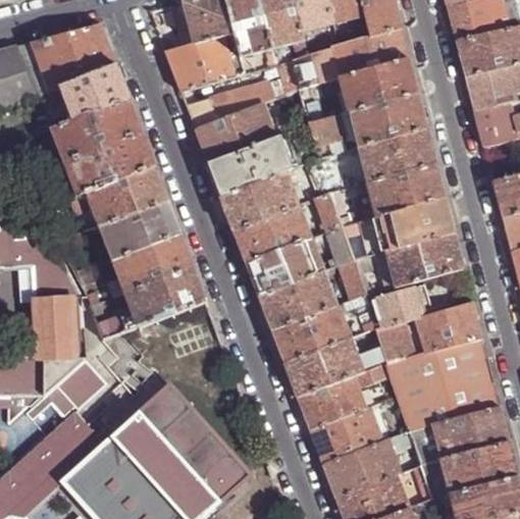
[(189,0),(182,2),(191,42),(231,31),(224,0),(189,0)]
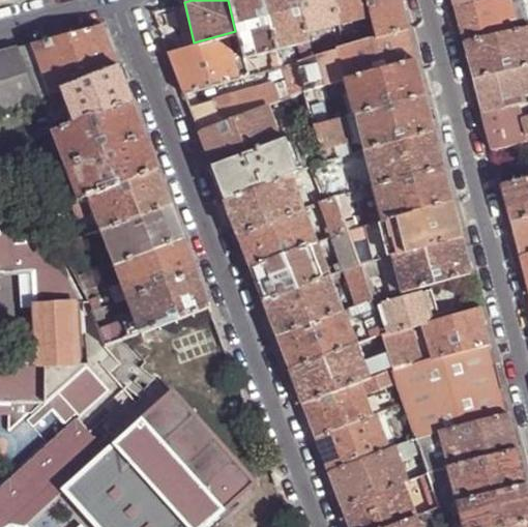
[(228,0),(235,31),(242,57),(275,49),(262,0),(228,0)]
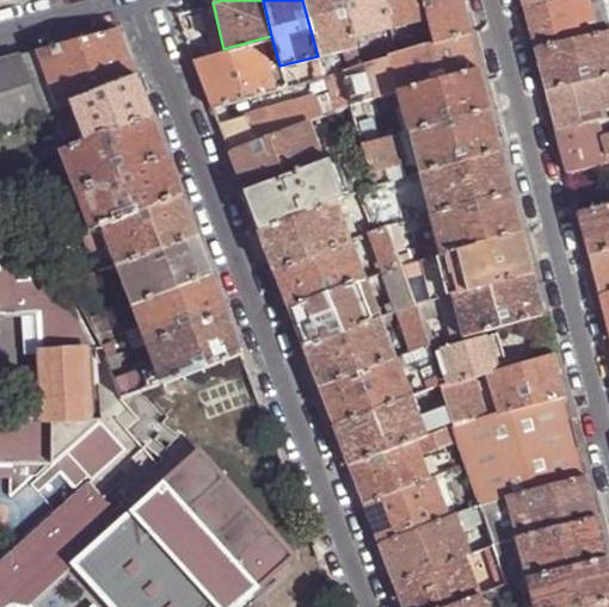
[(302,0),(318,56),(354,47),(351,35),(342,0),(302,0)]
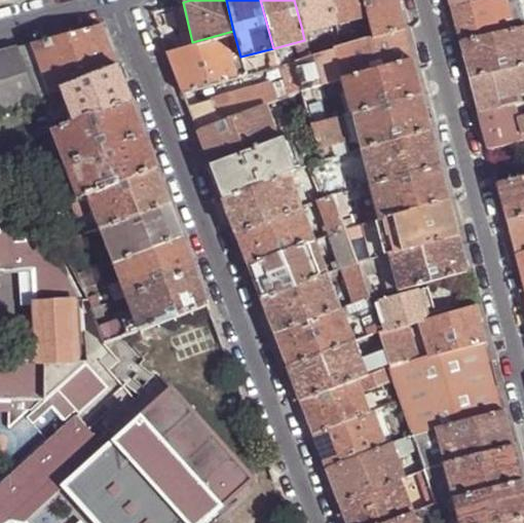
[(294,0),(302,30),(325,24),(334,22),(328,0),(294,0)]
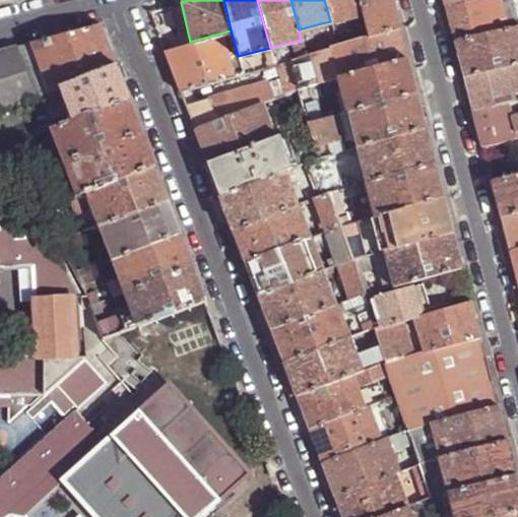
[(324,0),(330,21),(339,19),(362,13),(359,0),(324,0)]
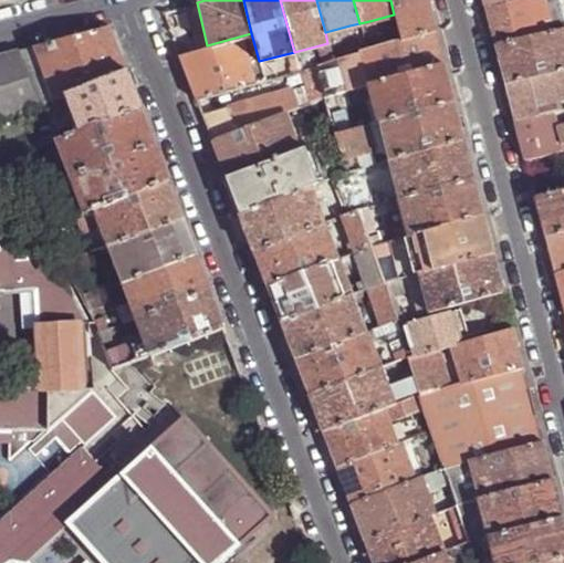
[(390,0),(394,14),(399,40),(434,30),(429,13),(426,0),(390,0)]
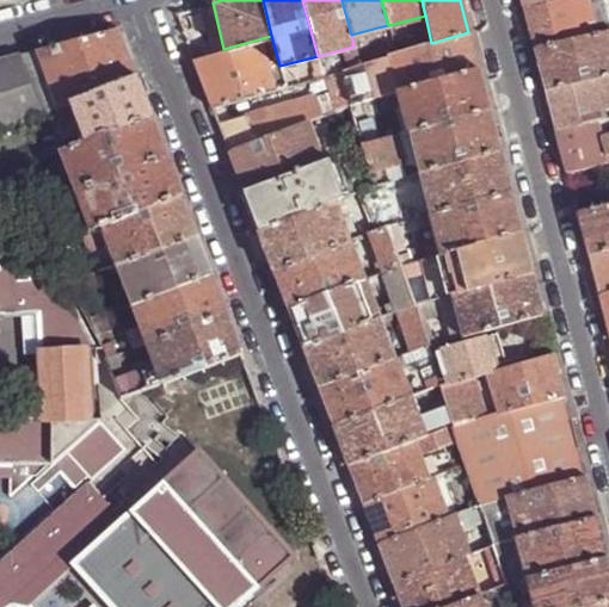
[(576,37),(566,0),(549,0),(522,6),(529,35),(533,48),(576,37)]
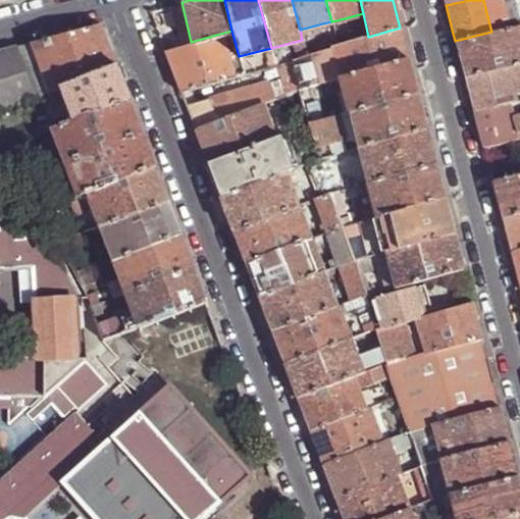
[(519,26),(519,0),(483,0),(491,32),(519,26)]
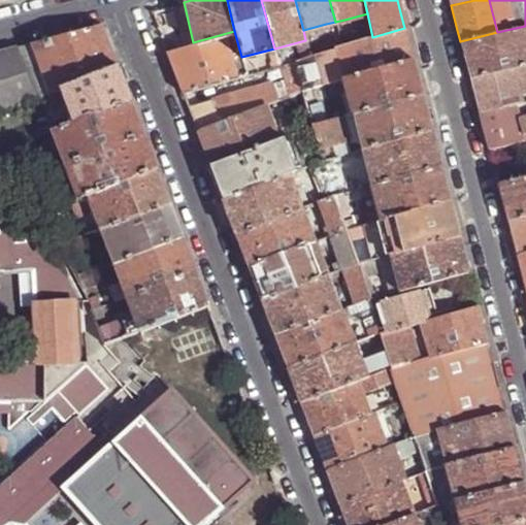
[(150,10),(153,18),(176,10),(175,4),(160,7),(150,10)]
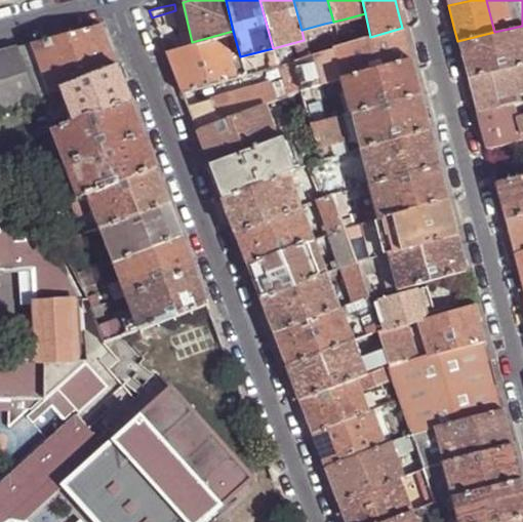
[(333,22),(338,46),(349,43),(343,19),(333,22)]
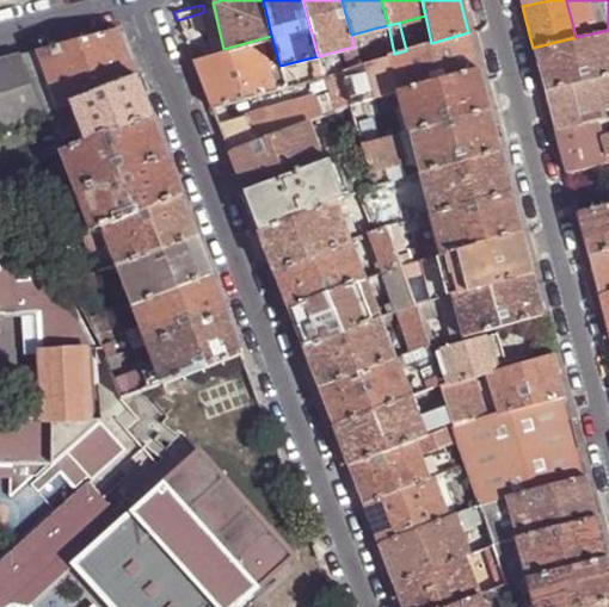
[(377,28),(385,56),(394,54),(388,25),(377,28)]
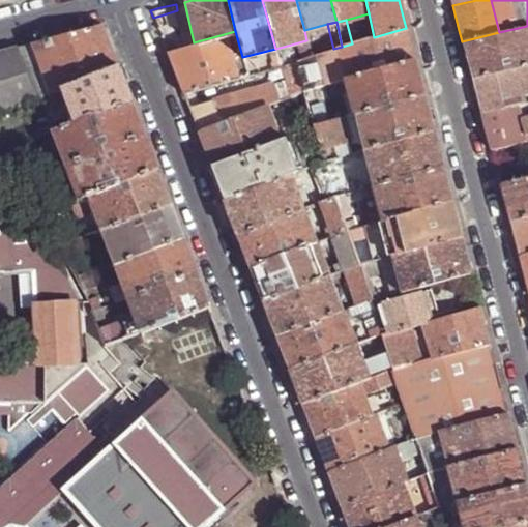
[(24,42),(16,45),(34,97),(58,87),(116,64),(107,39),(99,23),(74,30),(24,42)]
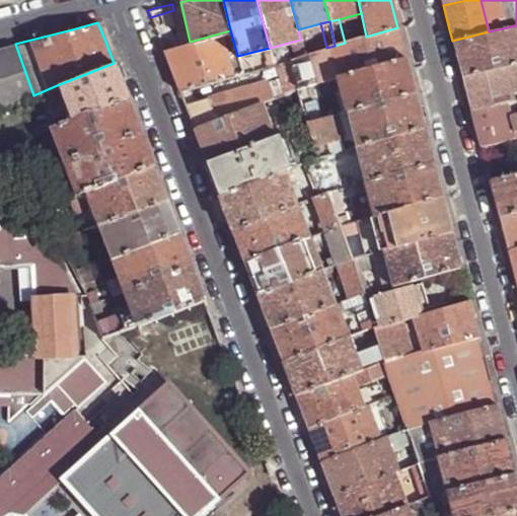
[(516,62),(516,25),(489,31),(452,41),(458,62),(461,75),(516,62)]
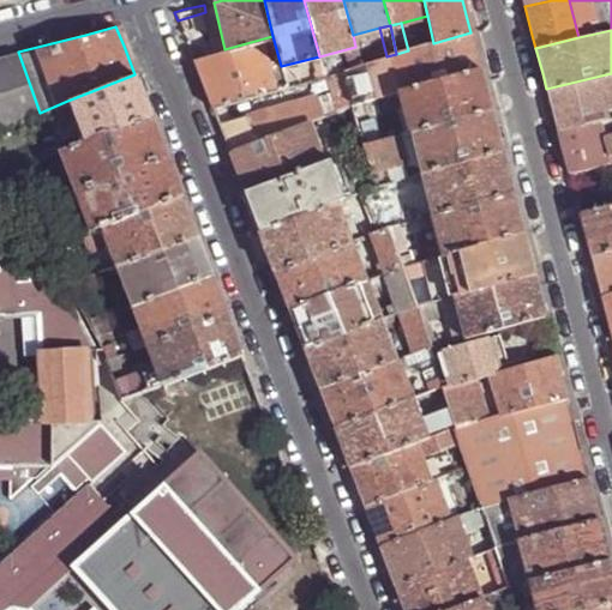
[(396,54),(387,56),(360,64),(349,67),(341,70),(354,103),(376,97),(399,91),(480,67),(475,52),(471,32),(433,43),(408,50),(396,54)]
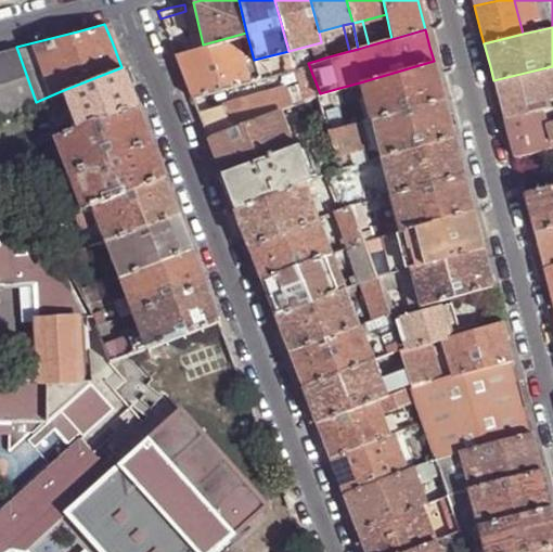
[(184,80),(190,95),(258,77),(254,60),(246,33),(203,45),(195,47),(174,54),(184,80)]
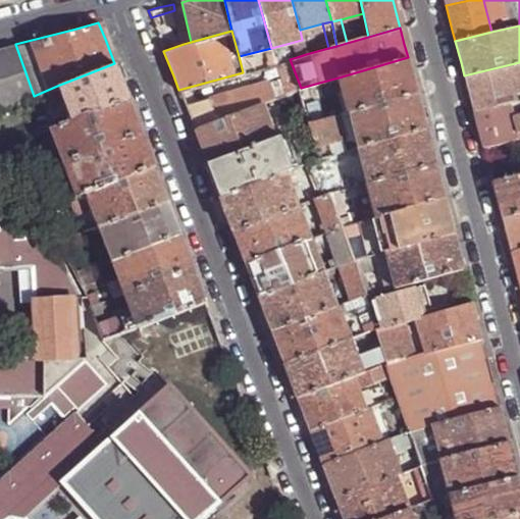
[(160,40),(163,51),(184,44),(180,34),(160,40)]
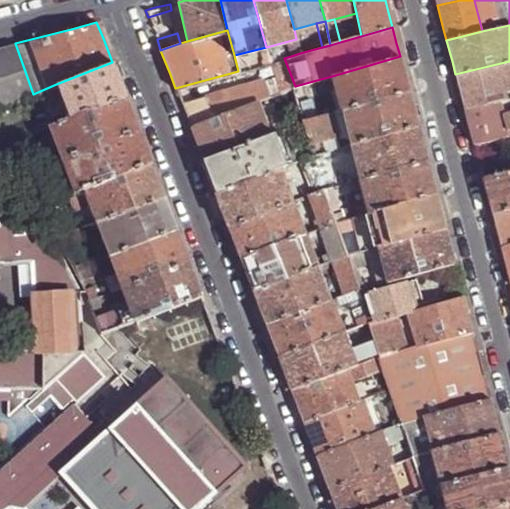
[(0,106),(33,94),(15,43),(0,47),(0,106)]
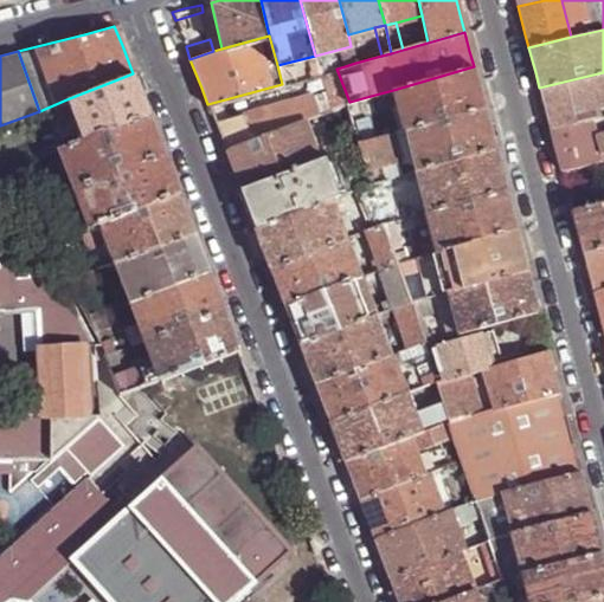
[(344,58),(345,66),(355,63),(354,56),(344,58)]
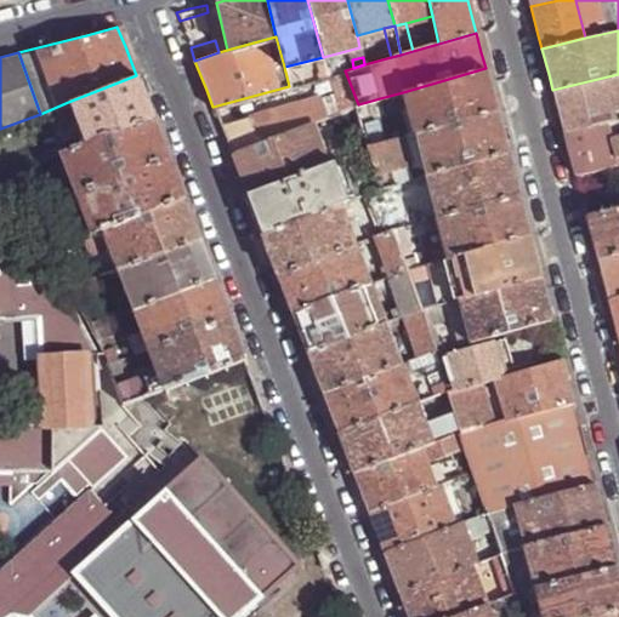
[(314,70),(316,79),(327,75),(325,68),(314,70)]
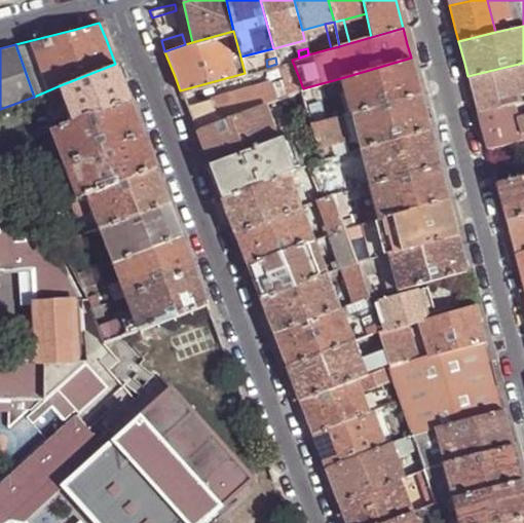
[(341,78),(350,113),(420,94),(416,76),(411,58),(341,78)]
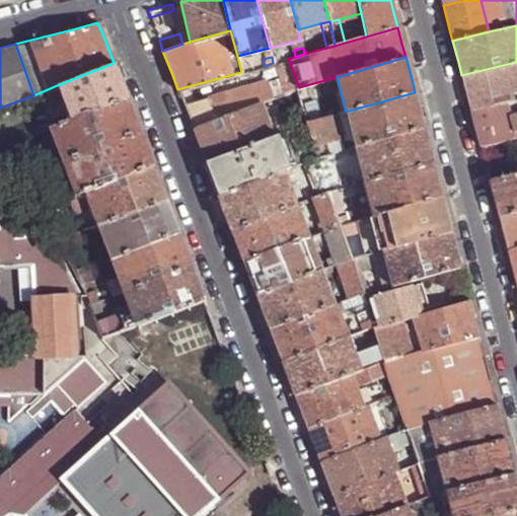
[(280,84),(283,94),(295,89),(299,87),(288,59),(274,63),(280,84)]
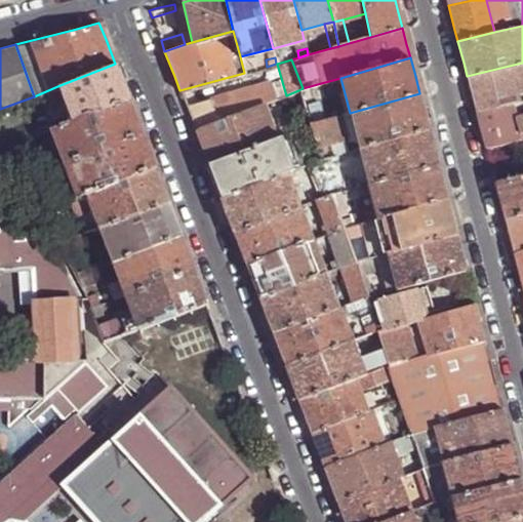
[(522,90),(522,63),(467,76),(473,97),(476,111),(512,103),(516,102),(514,92),(522,90)]
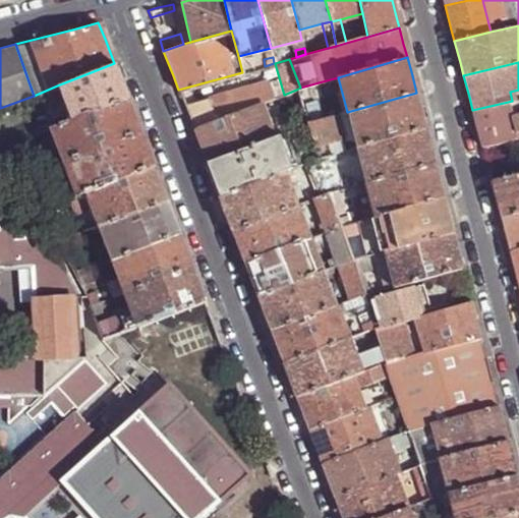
[(121,83),(114,63),(57,85),(70,119),(127,98),(121,83)]
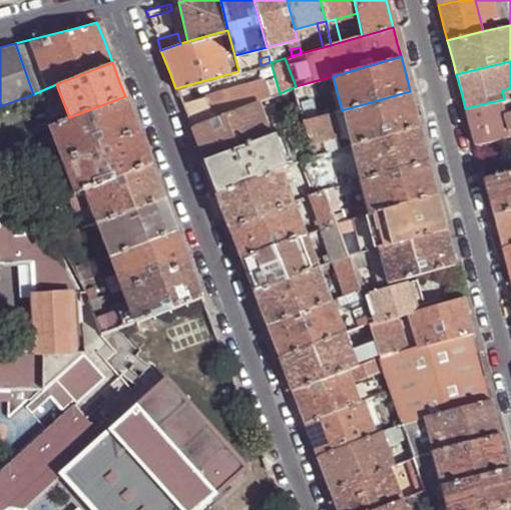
[(188,119),(190,126),(254,102),(269,96),(266,86),(264,78),(181,102),(188,119)]
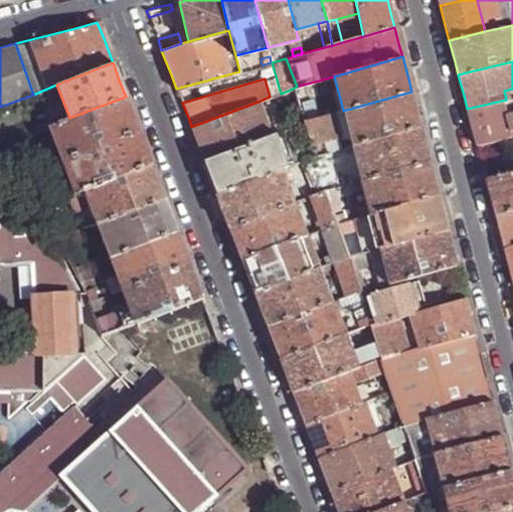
[(297,87),(293,89),(296,97),(317,91),(315,81),(297,87)]
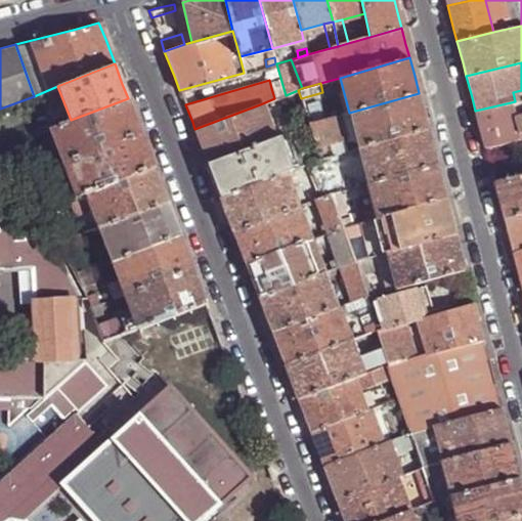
[(271,88),(274,98),(286,95),(283,85),(271,88)]
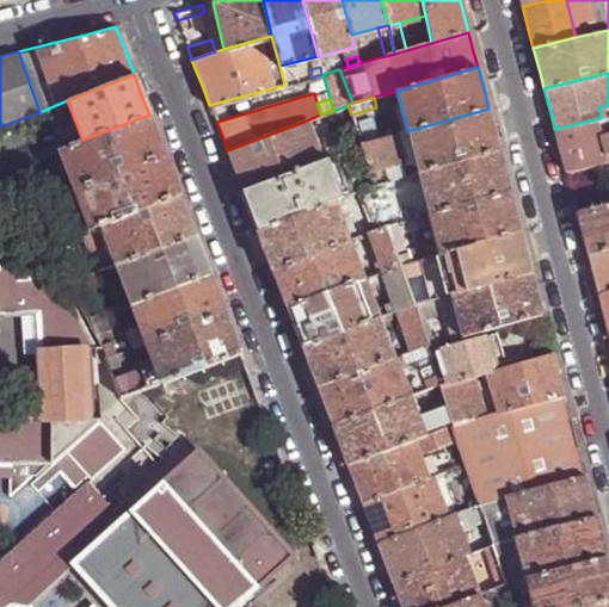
[(320,115),(303,122),(309,136),(352,119),(351,115),(348,105),(333,111),(320,115)]
